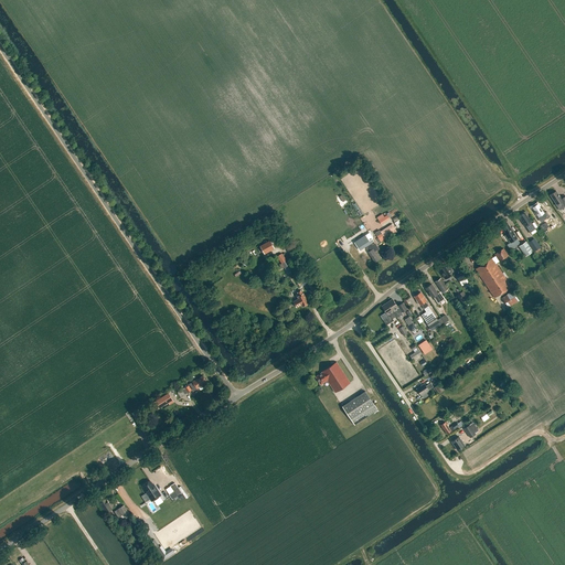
[(564,196),(562,200),(556,191),(551,195),(556,204),(556,205),(560,210),(564,206),(564,205),(564,196)]
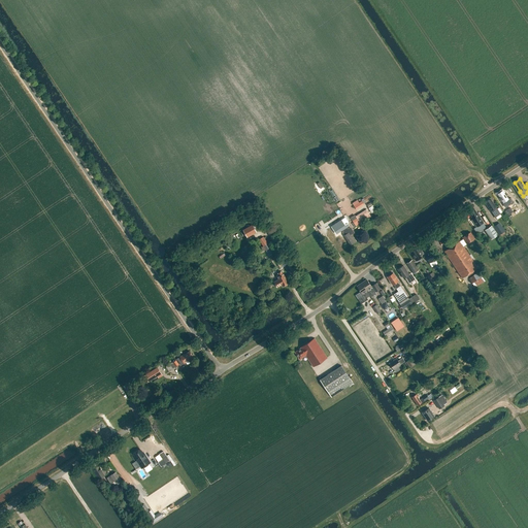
[(504,206),(508,204),(506,201),(507,199),(502,191),(498,194),(504,203),(502,204),(504,206)]
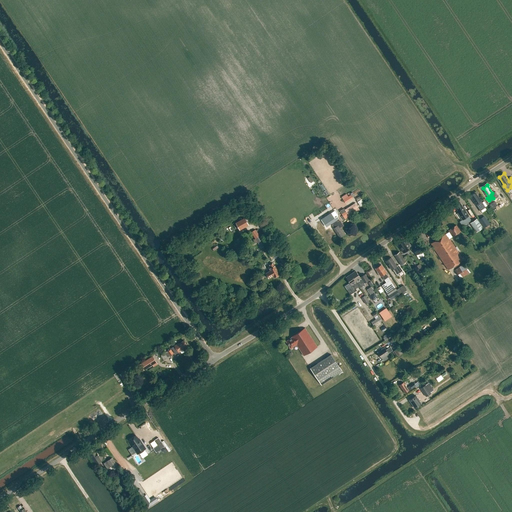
[(481,201),(475,193),(470,196),(476,205),(479,209),(481,211),(486,208),(484,205),(481,201)]
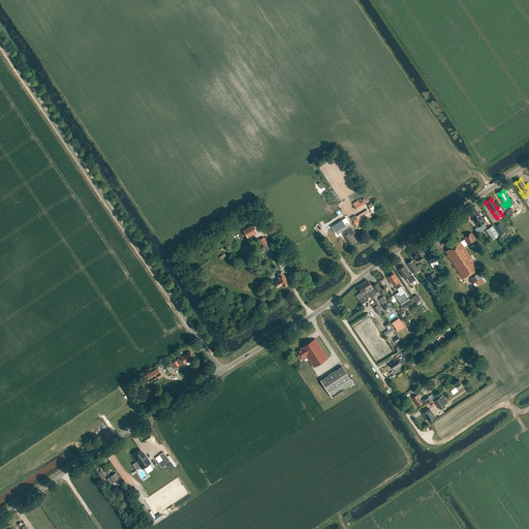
[(356,210),(365,205),(363,200),(354,206),(356,210)]
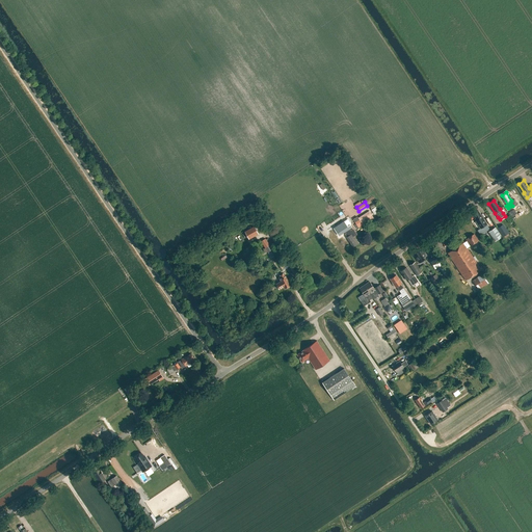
[(374,214),(381,210),(378,205),(371,209),(374,214)]
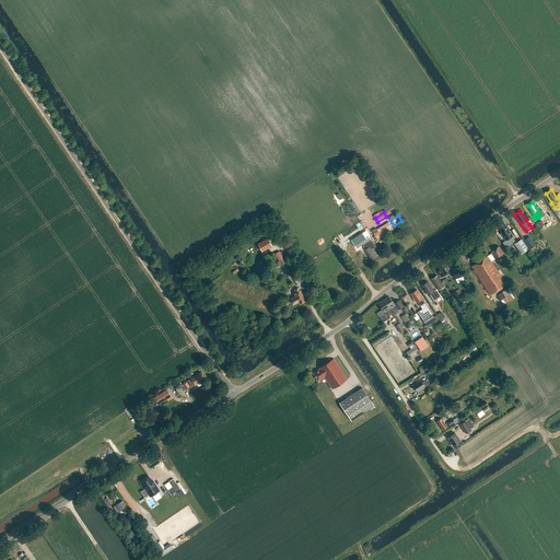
[(377,240),(393,230),(388,222),(377,230),(378,232),(374,234),(377,240)]
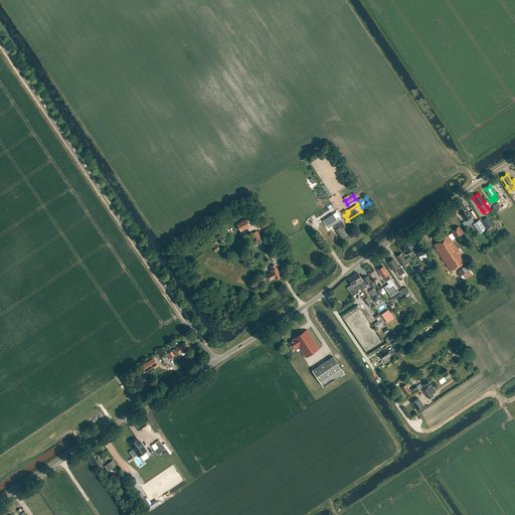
[(466,221),(471,217),(463,205),(458,208),(462,213),(461,214),(466,221)]
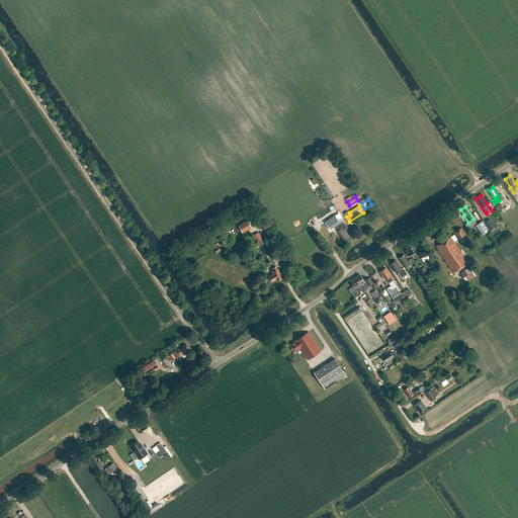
[(335,216),(325,222),(328,228),(331,226),(332,229),(343,222),(341,219),(338,221),(335,216)]
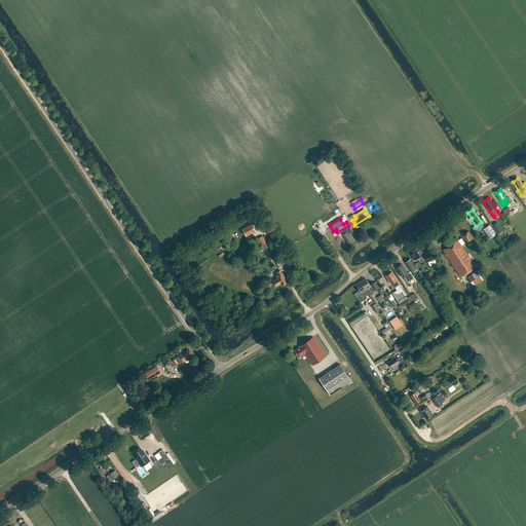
[(497,222),(491,226),(497,234),(502,230),(497,222)]
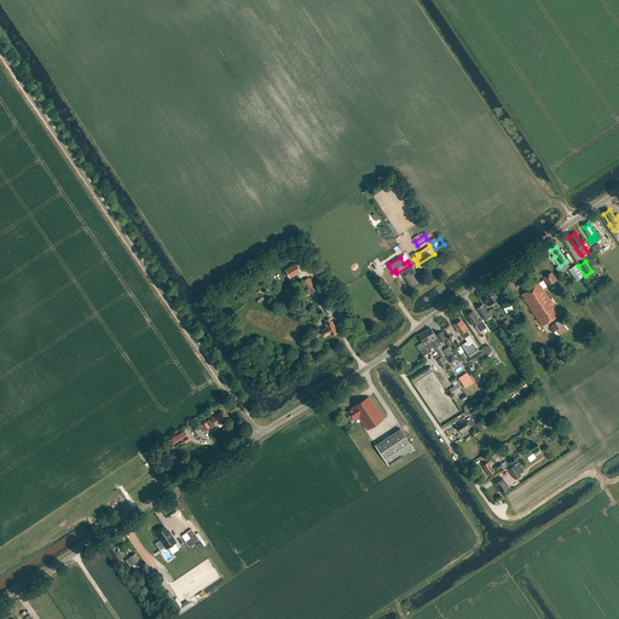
[(301,272),(296,264),(285,270),(290,278),(301,272)]
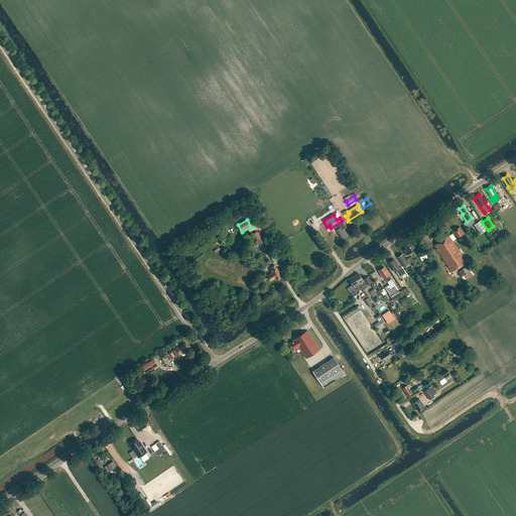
[(481,235),(487,231),(481,222),(475,226),(481,235)]
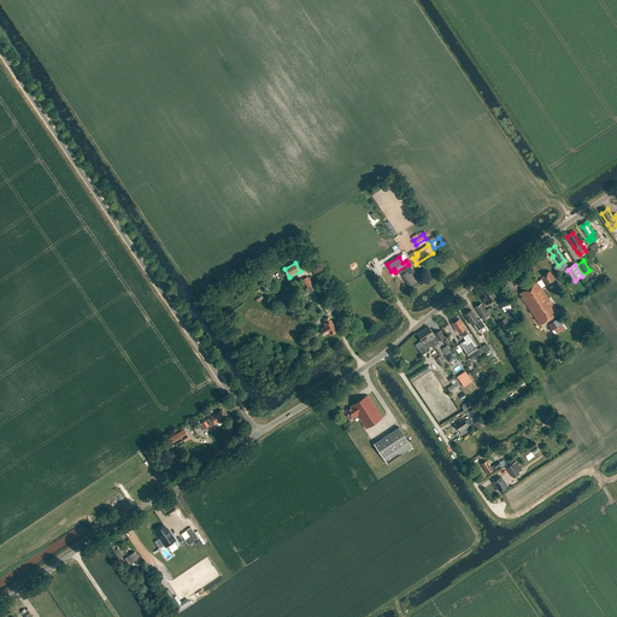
[(410,274),(413,271),(410,268),(406,270),(404,268),(401,269),(403,270),(401,271),(404,275),(401,275),(409,287),(416,282),(410,274)]
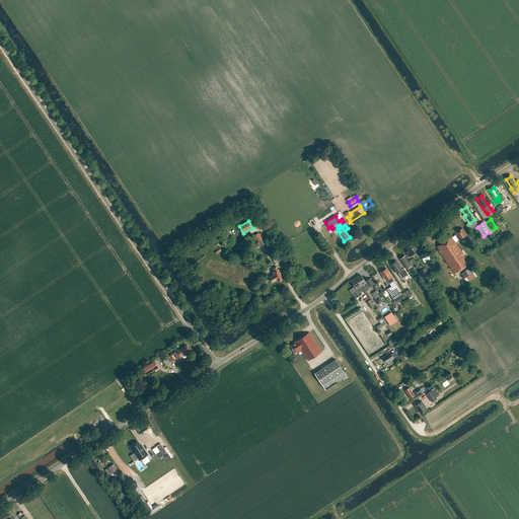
[(466,234),(462,228),(454,233),(455,235),(452,237),(437,247),(454,274),(469,264),(455,242),(466,234)]
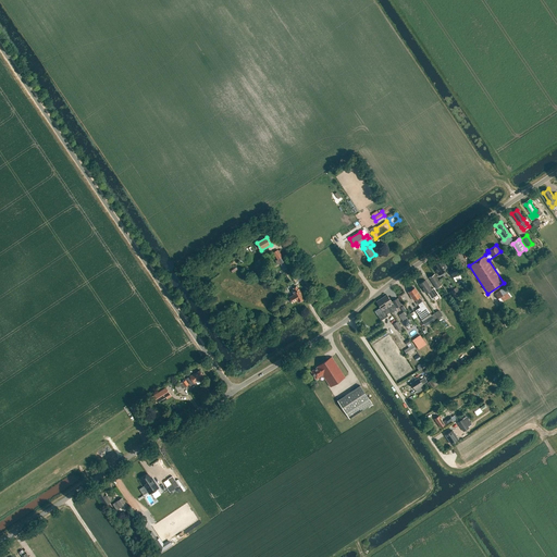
[(289,267),(281,254),(279,249),(273,252),(277,259),(279,261),(276,262),(279,264),(280,263),(284,270),(289,267)]
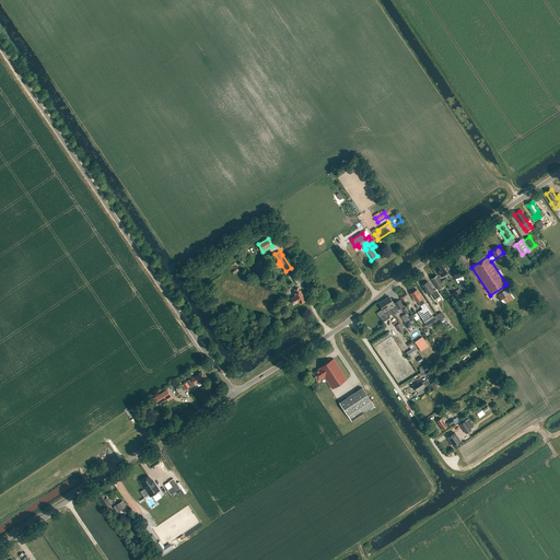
[(446,273),(445,271),(450,269),(445,264),(442,266),(440,263),(434,267),(442,277),(446,273)]
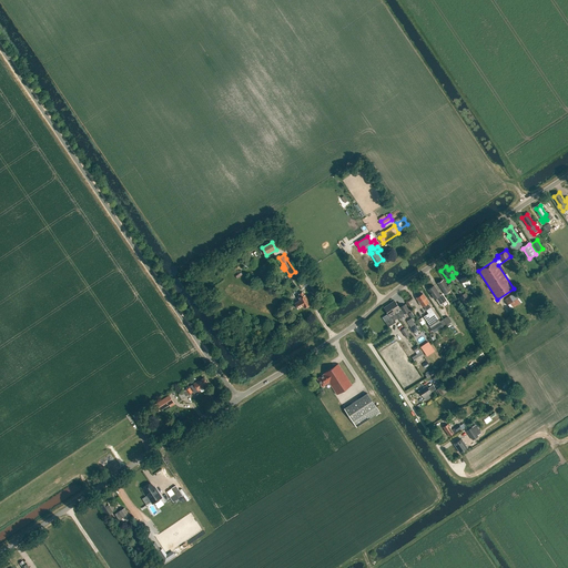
[(463,271),(457,275),(462,283),(468,280),(463,271)]
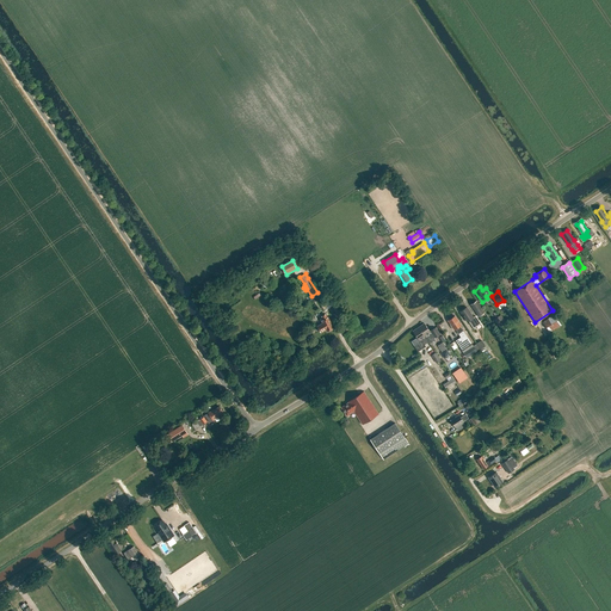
[(479,318),(485,313),(476,301),(470,304),(479,318)]
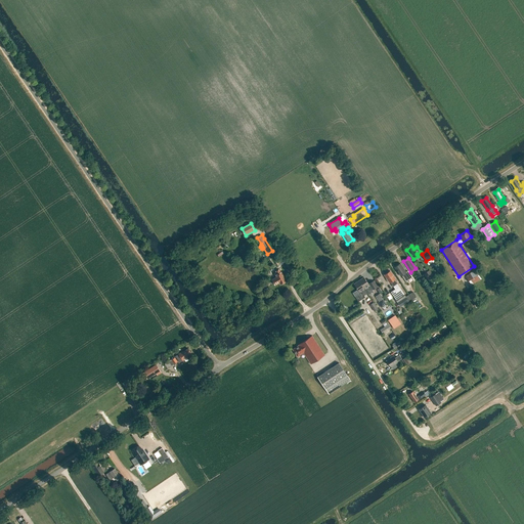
[(400,264),(394,267),(400,276),(402,275),(406,281),(411,277),(407,271),(406,272),(400,264)]
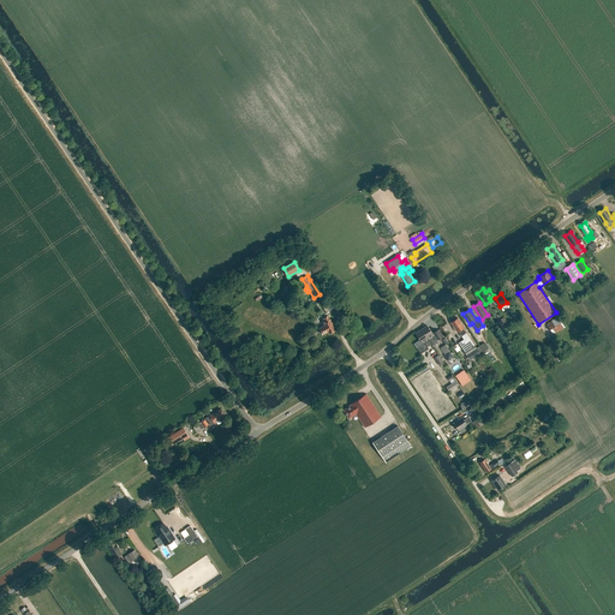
[(329,320),(328,316),(323,318),(326,322),(323,323),(324,326),(320,328),(323,334),(328,332),(329,334),(334,330),(333,329),(335,328),(330,320),(329,320)]
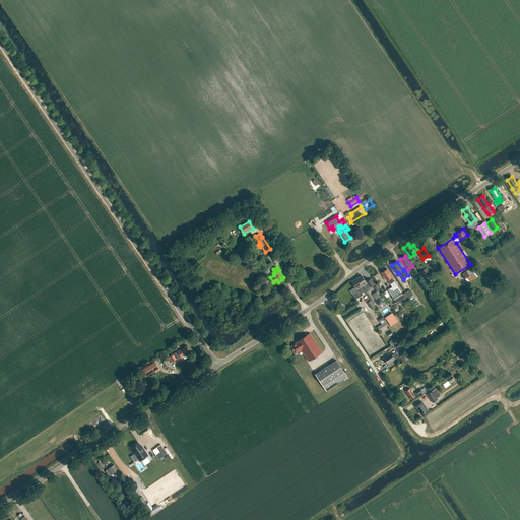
[(468,282),(477,276),(472,267),(462,273),(468,282)]
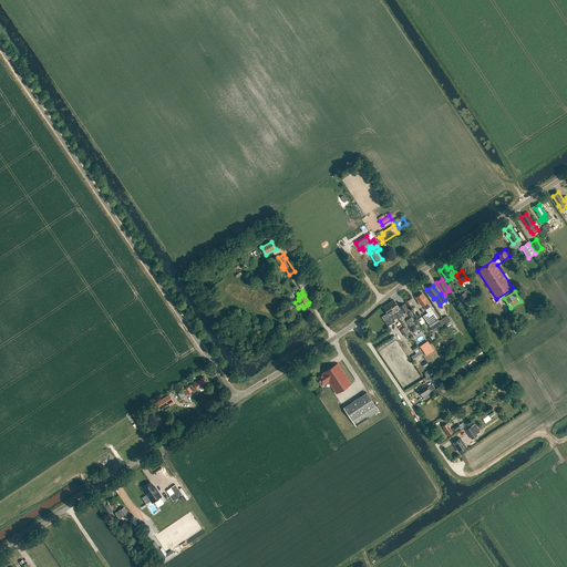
[(426,302),(429,302),(422,294),(415,298),(422,307),(423,306),(428,313),(423,316),(428,323),(430,328),(440,322),(426,302)]
